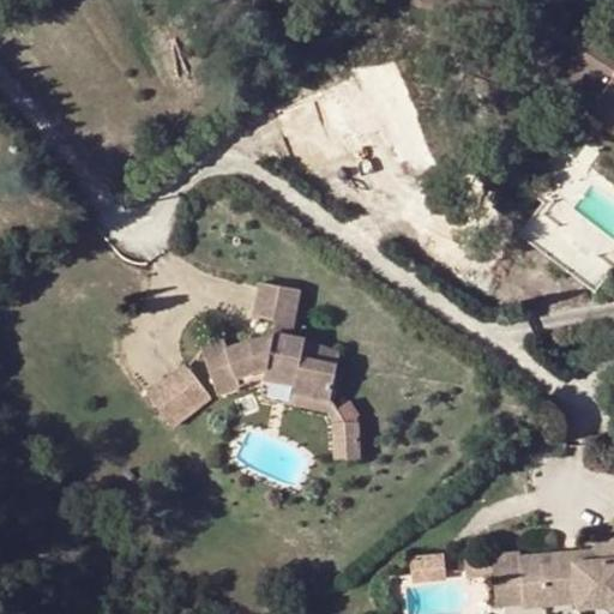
[(602,36),(594,30),(559,8),(531,50),(554,65),(585,86),(613,104),(611,112),(613,114),(613,48),(608,44),(600,40),(602,36)]
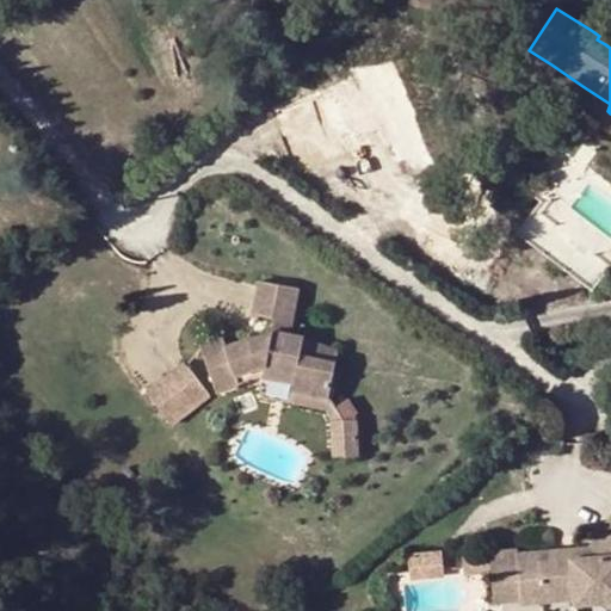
[(610,31),(596,22),(591,30),(599,36),(597,39),(605,44),(610,34),(610,31)]
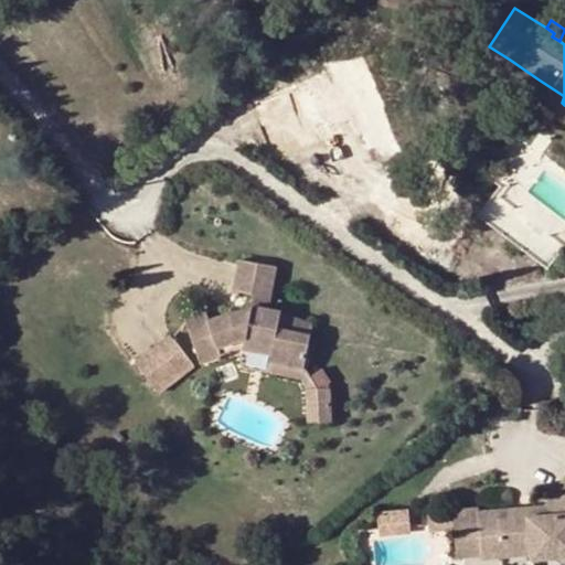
[(277,257),(241,255),(238,286),(252,287),(251,294),(231,302),(213,315),(208,306),(187,320),(211,358),(227,348),(223,341),(238,331),(247,332),(246,341),(273,343),(270,363),(305,366),(309,309),(274,301),(277,257)]
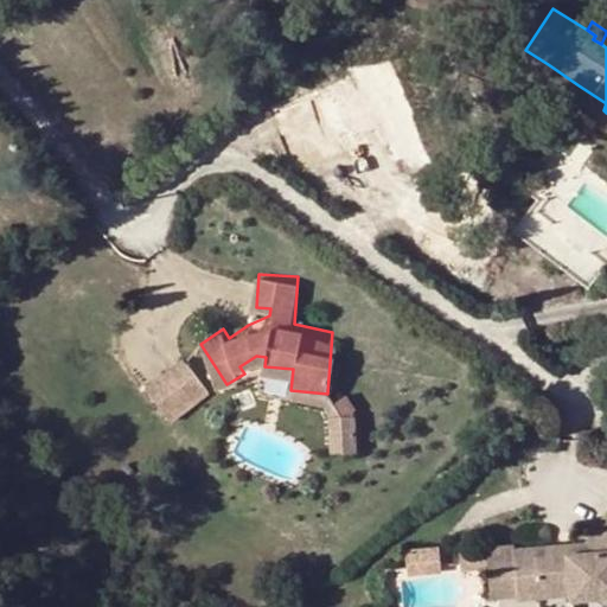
[(270,308),(256,307),(223,328),(229,338),(248,325),(269,315),(270,308)]
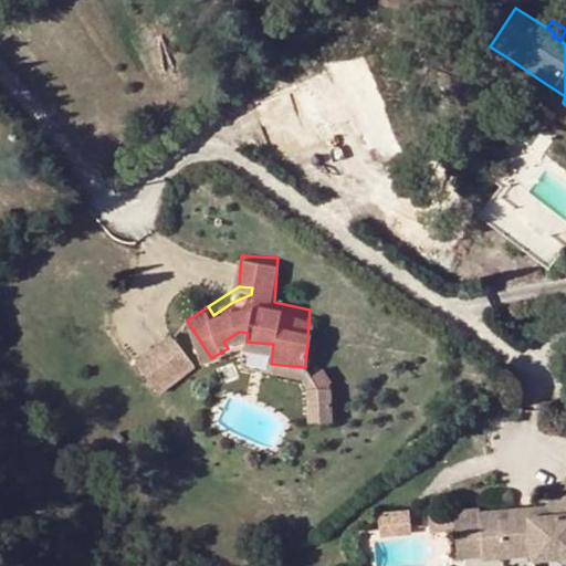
[(240,342),(247,342),(248,333),(239,332),(223,342),(228,348),(240,342)]
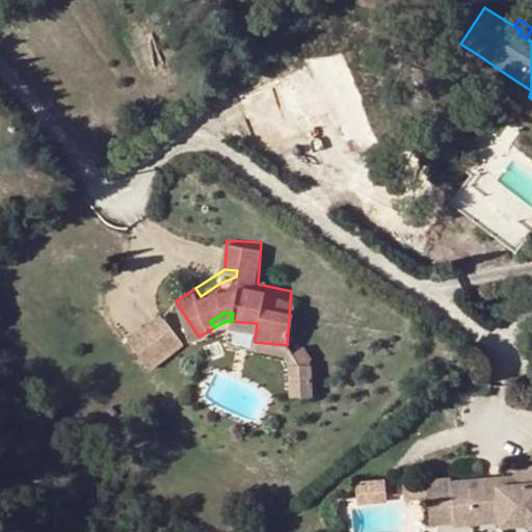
[(184,344),(160,315),(127,340),(151,371),(184,344)]
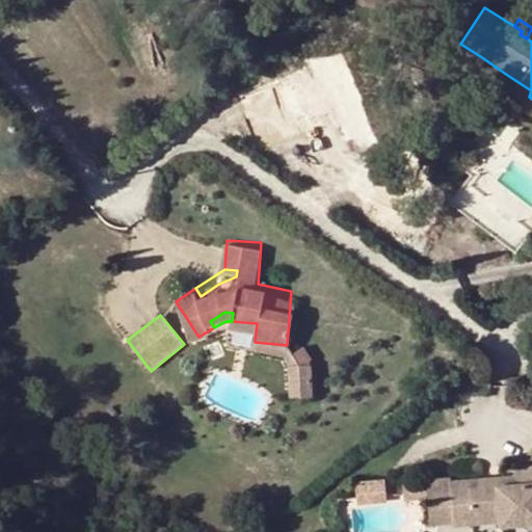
[(232,321),(225,321),(233,340),(255,342),(257,323),(232,321)]
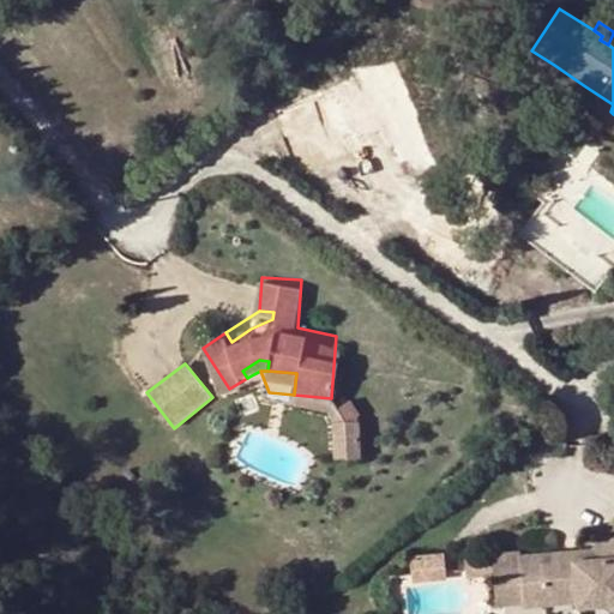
[(360,421),(332,422),(335,459),(362,458),(360,421)]
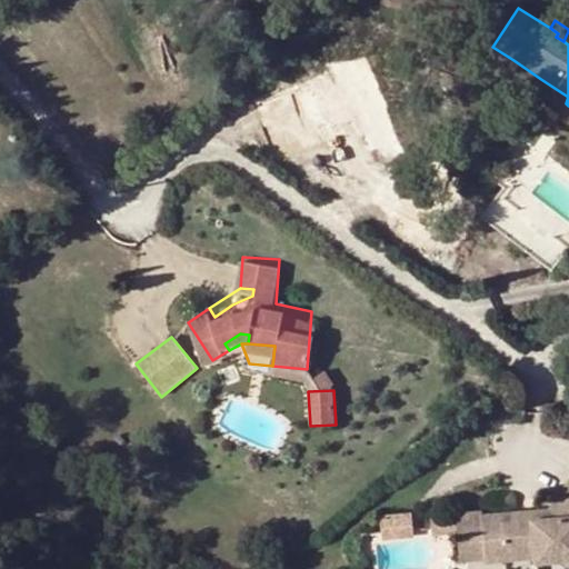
[(568,486),(552,510),(547,518),(522,519),(522,512),(485,515),(483,511),(458,513),(459,542),(475,541),(477,558),(486,558),(487,562),(538,559),(539,562),(567,561),(568,562),(568,486)]
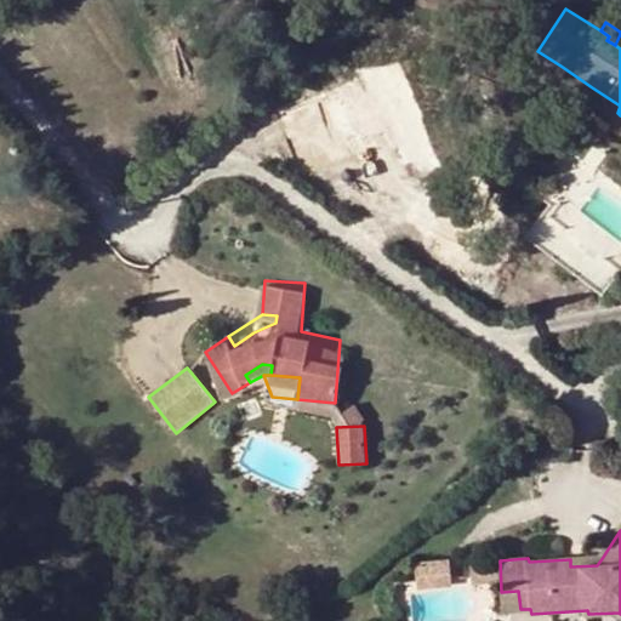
[(597,565),(603,557),(570,559),(570,567),(597,565)]
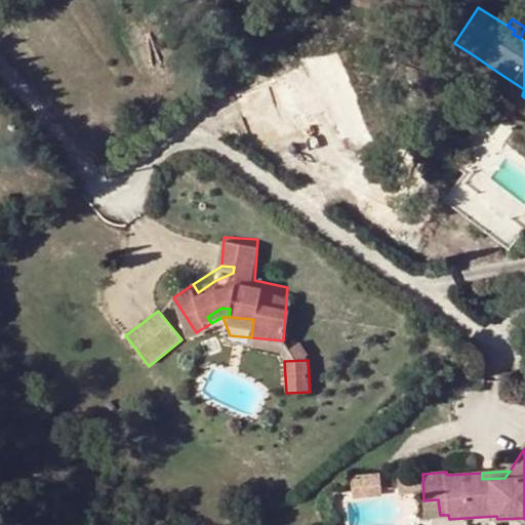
[(380,473),(352,475),(353,498),(382,495),(380,473)]
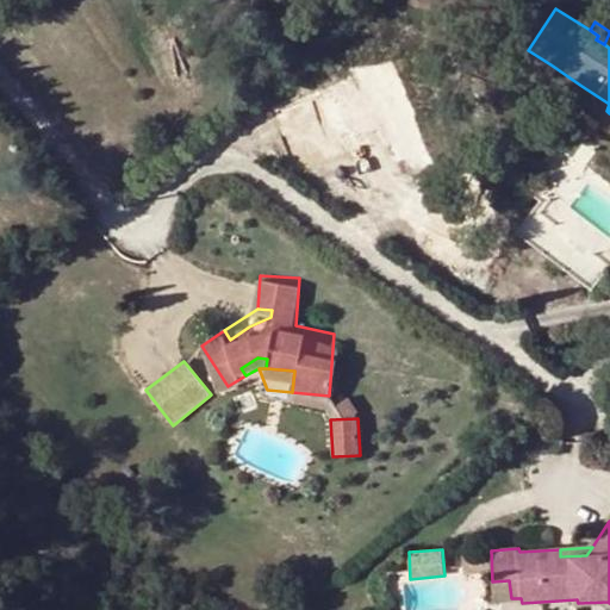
[(493,599),(511,598),(509,580),(492,582),(493,599)]
